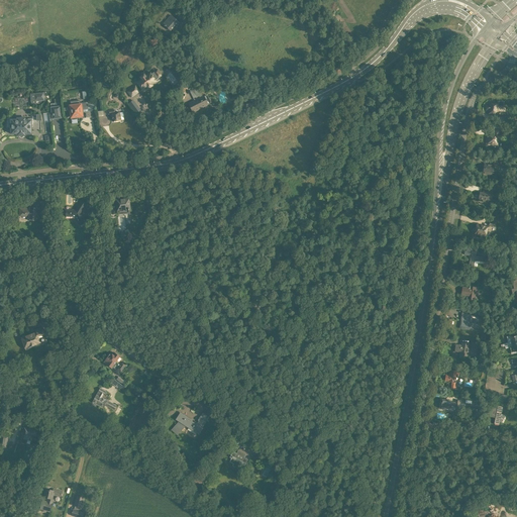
[(163,24),(171,30),(178,22),(181,25),(183,23),(180,19),(178,21),(171,15),(163,24)]
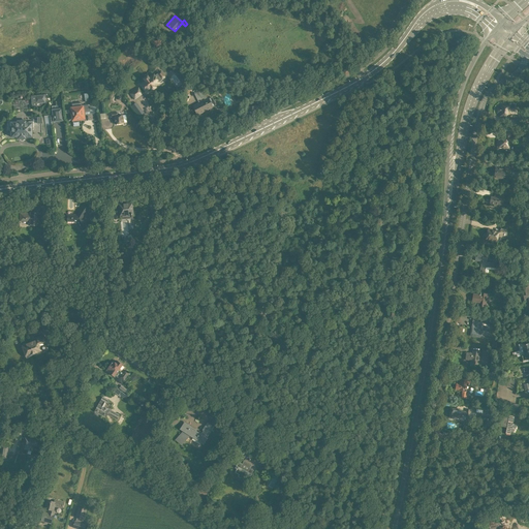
[(323,35),(328,32),(323,26),(322,26),(321,24),(318,26),(320,29),(319,29),(323,35)]
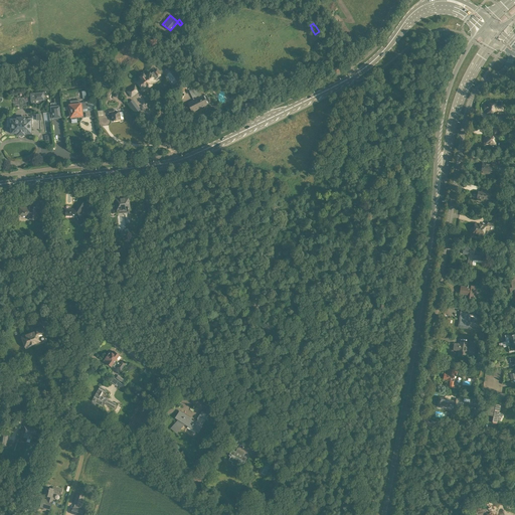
[(178,71),(176,68),(172,70),(179,79),(183,76),(183,75),(185,73),(183,70),(181,71),(180,69),(178,71)]
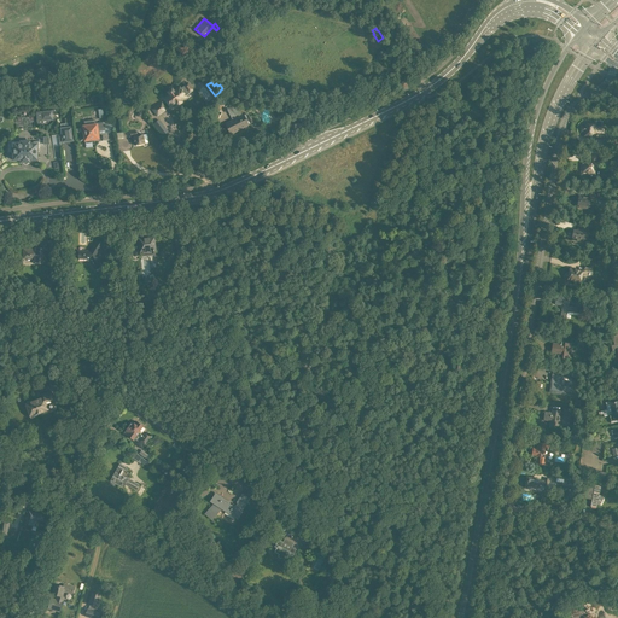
[(182,97),(186,94),(184,89),(174,95),(173,93),(168,97),(169,99),(162,104),(165,108),(169,105),(170,108),(172,106),(176,112),(181,110),(178,105),(180,104),(179,101),(184,99),(182,97)]
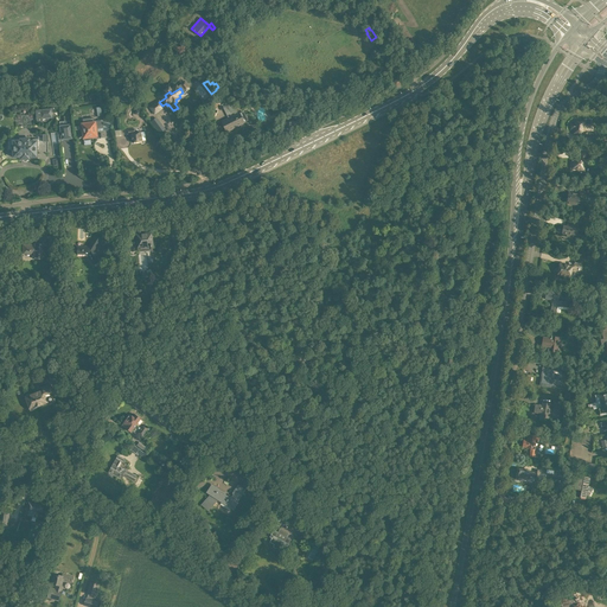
[(159,102),(149,109),(154,115),(163,108),(159,102)]
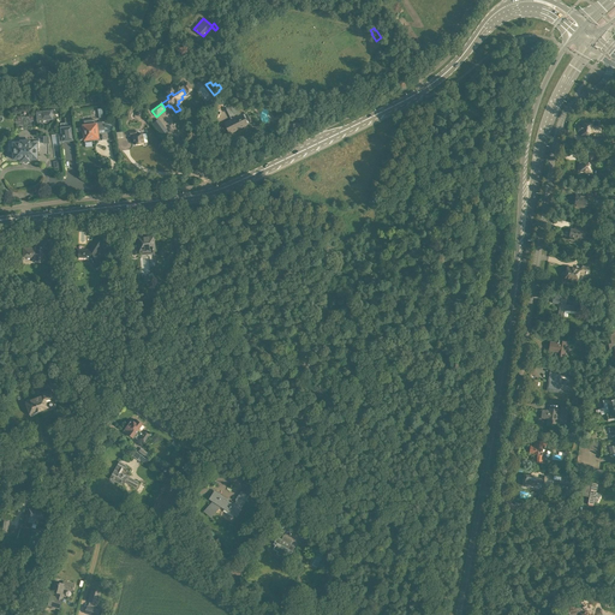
[(41,112),(42,121),(53,120),(53,111),(41,112)]
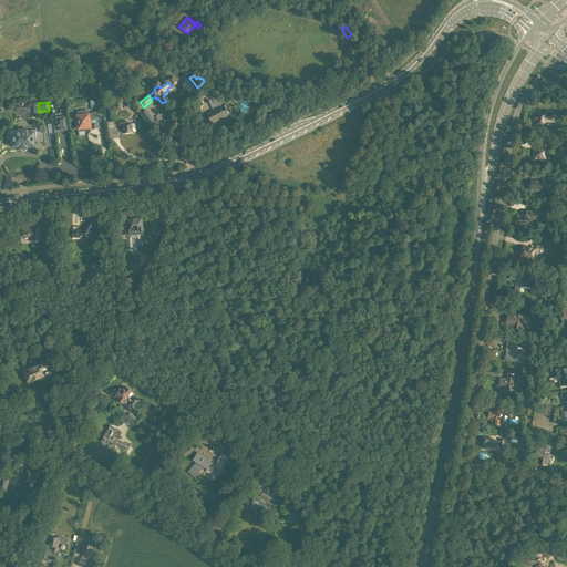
[(228,115),(224,105),(206,114),(212,124),(228,115)]
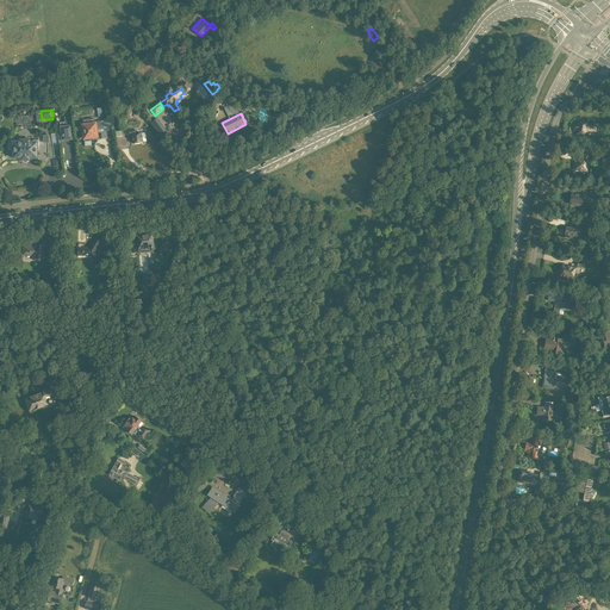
[(596,135),(587,134),(587,126),(589,126),(590,125),(593,126),(595,120),(587,119),(586,122),(578,120),(578,125),(574,124),(573,130),(577,131),(576,135),(595,137),(598,138),(598,135),(596,135)]
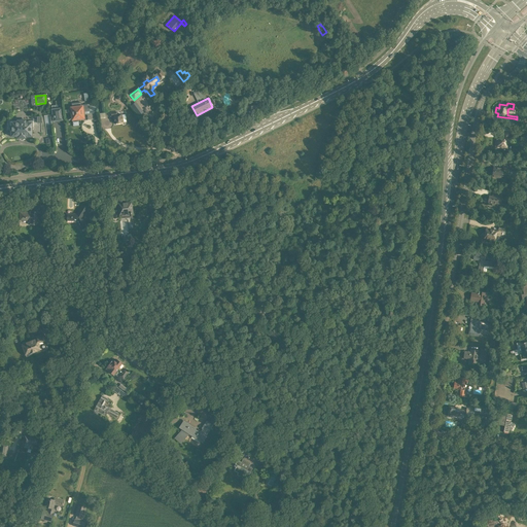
[(60,105),(51,106),(54,123),(62,121),(60,105)]
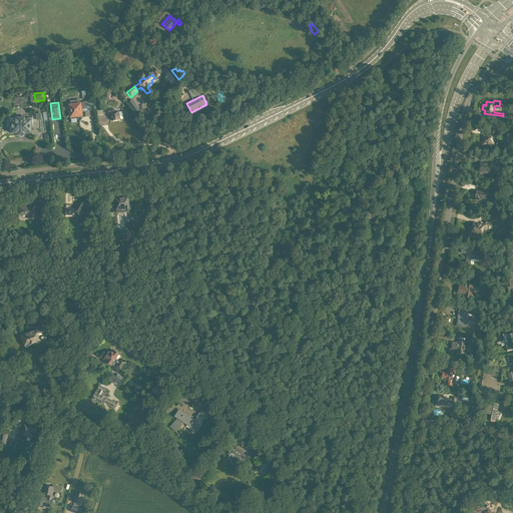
[(87,108),(86,102),(79,103),(80,104),(69,105),(68,105),(67,107),(67,110),(69,111),(70,110),(71,118),(70,118),(71,123),(77,122),(76,117),(76,116),(81,115),(81,112),(87,111),(87,108)]
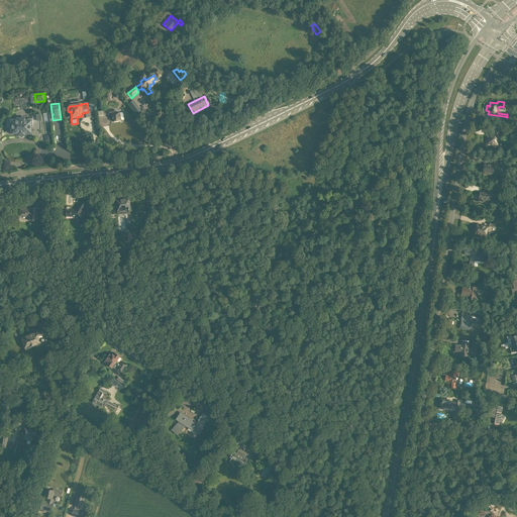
[(108,111),(108,114),(112,114),(113,121),(123,120),(123,113),(120,114),(115,114),(115,110),(108,111)]
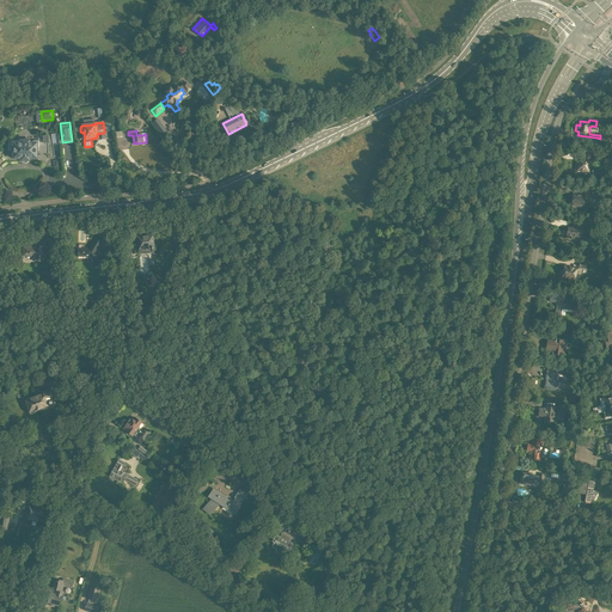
[(22,159),(22,160),(29,160),(29,159),(37,159),(37,141),(29,141),(29,140),(28,140),(26,139),(25,139),(24,139),(24,140),(23,140),(22,141),(13,141),(13,158),(22,159)]
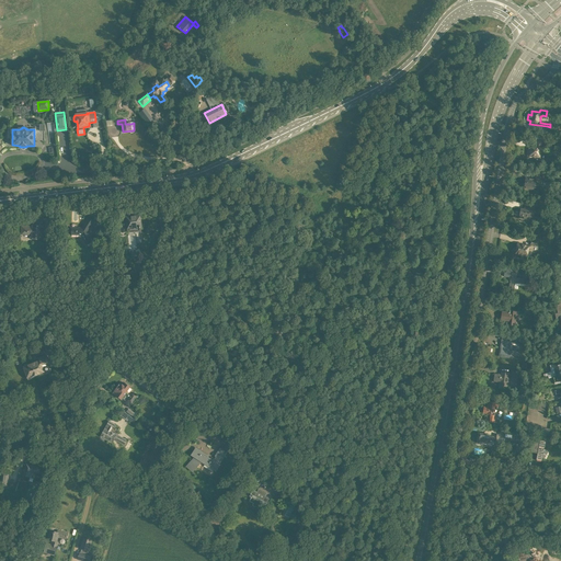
[(531,157),(536,158),(536,157),(539,158),(540,155),(542,156),(544,150),(541,149),(542,142),(537,141),(536,147),(530,146),(530,148),(529,148),(529,150),(529,152),(528,152),(528,155),(529,155),(528,157),(531,157)]
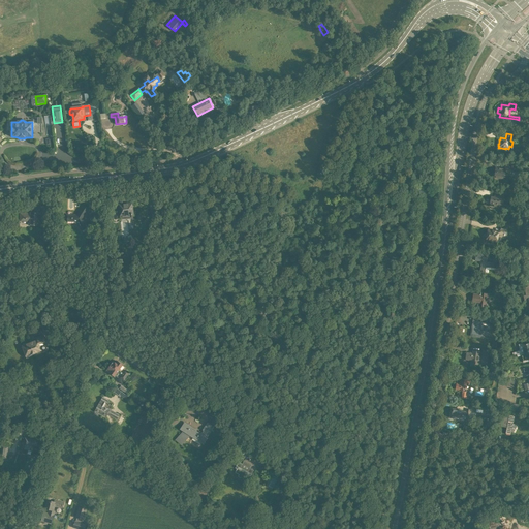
[(512,172),(514,166),(505,165),(505,169),(496,167),(495,173),(494,174),(493,176),(494,177),(494,178),(503,179),(506,180),(507,173),(508,170),(512,172)]
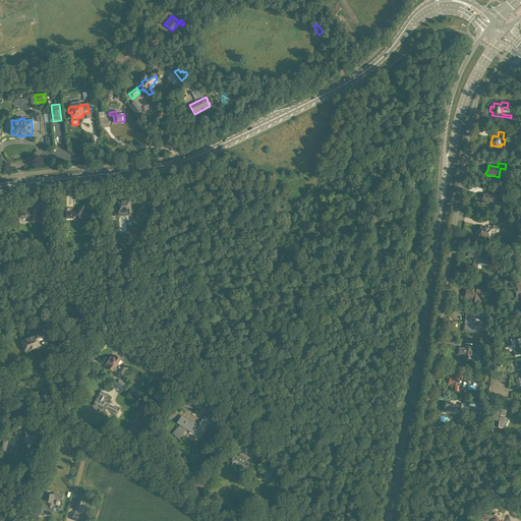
[(482,200),(482,204),(486,204),(487,201),(495,203),(497,192),(501,193),(501,194),(506,195),(507,190),(496,188),(495,192),(487,191),(486,194),(483,193),(482,200)]
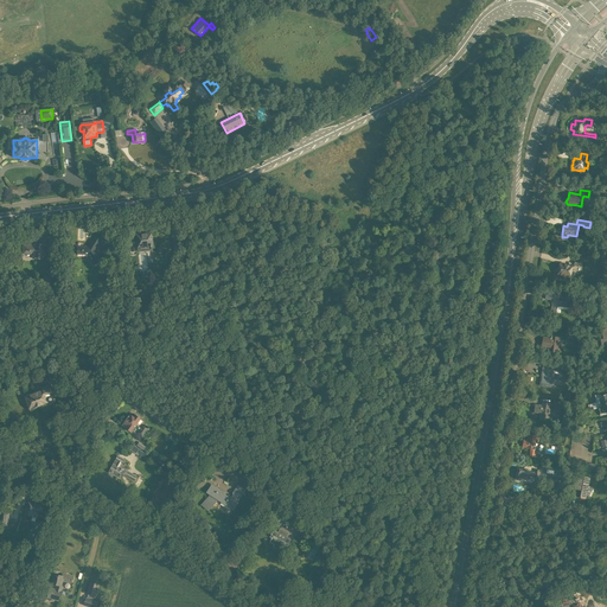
[(151,246),(152,246),(151,234),(136,236),(139,248),(139,247),(140,251),(151,250),(151,246)]
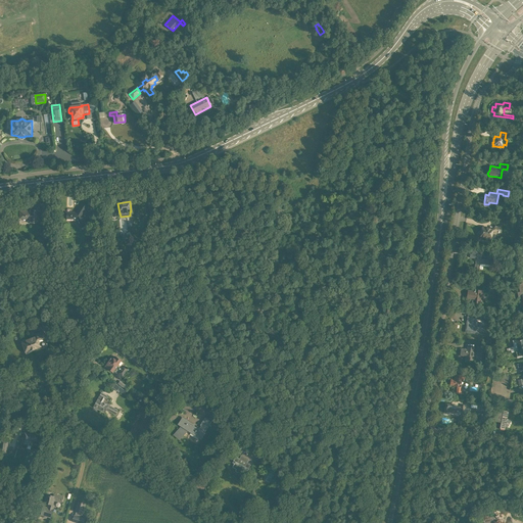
[(83,203),(77,212),(66,212),(66,219),(76,220),(81,229),(87,226),(82,216),(88,206),(83,203)]
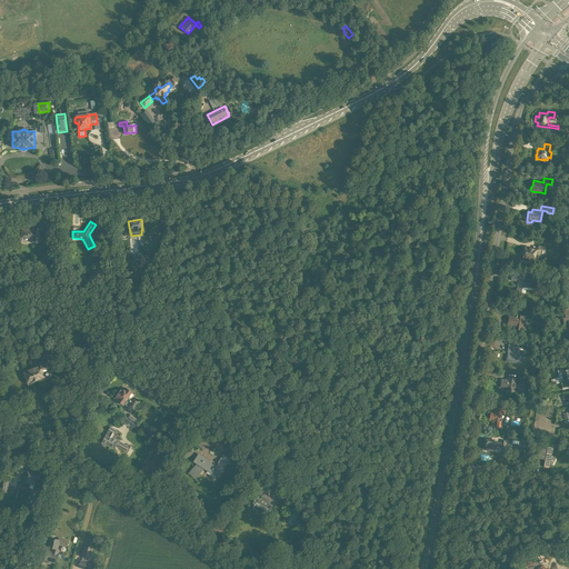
[(32,243),(39,243),(39,233),(42,233),(42,226),(36,226),(36,229),(32,229),(32,230),(21,229),(21,238),(32,239),(32,243)]
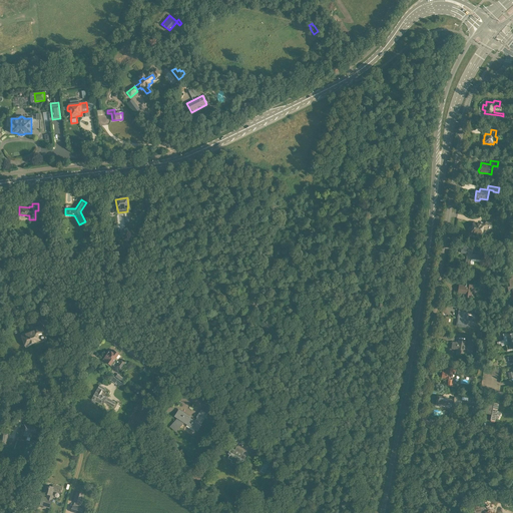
[(487,225),(477,224),(477,223),(473,222),(472,227),(471,227),(470,228),(470,230),(471,231),(471,232),(482,234),(482,229),(486,229),(487,225)]
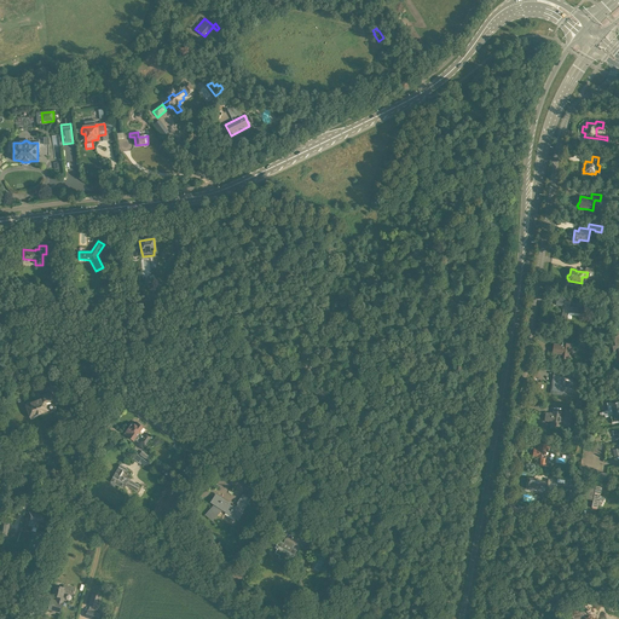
[(559,298),(557,301),(556,301),(556,306),(563,307),(563,310),(562,310),(562,316),(561,316),(561,317),(561,318),(567,319),(567,318),(571,319),(572,313),(582,313),(582,307),(584,307),(585,302),(577,302),(576,307),(568,307),(570,302),(565,302),(566,298),(559,298)]
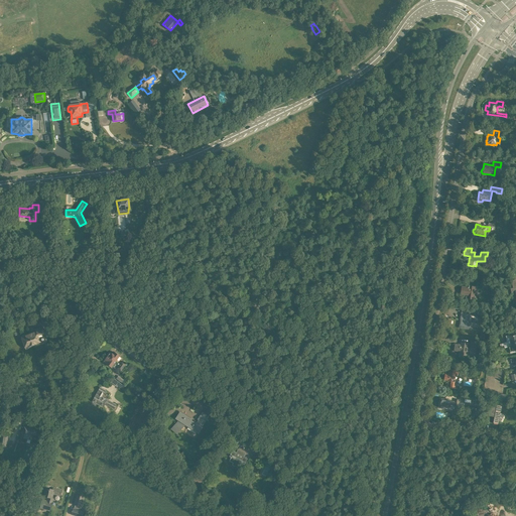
[(469,300),(474,300),(475,298),(476,297),(475,297),(476,287),(471,286),(471,287),(469,287),(468,287),(468,288),(462,287),(461,294),(470,295),(469,300)]
